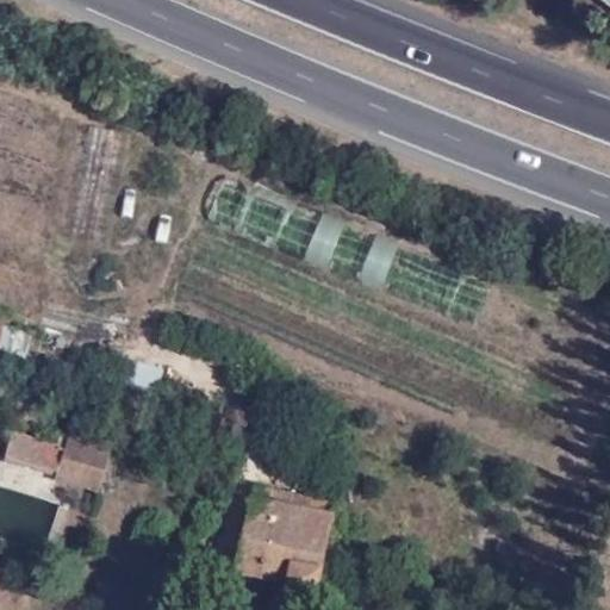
[(609,0),(592,0),(609,11),(609,0)]
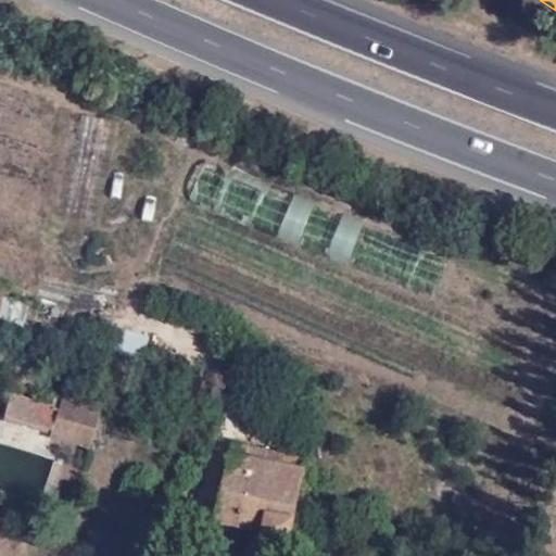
[(186,206),(433,290),(446,250),(199,167),(186,206)]
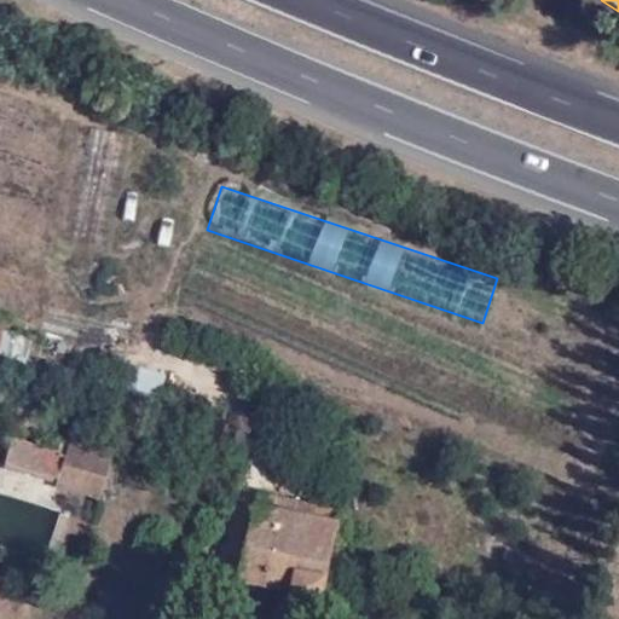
[(0,363),(5,364),(12,320),(0,318),(0,363)]
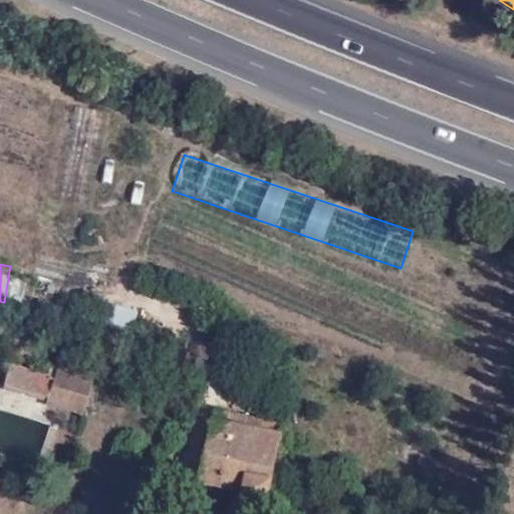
[(111,304),(103,327),(130,335),(137,312),(111,304)]
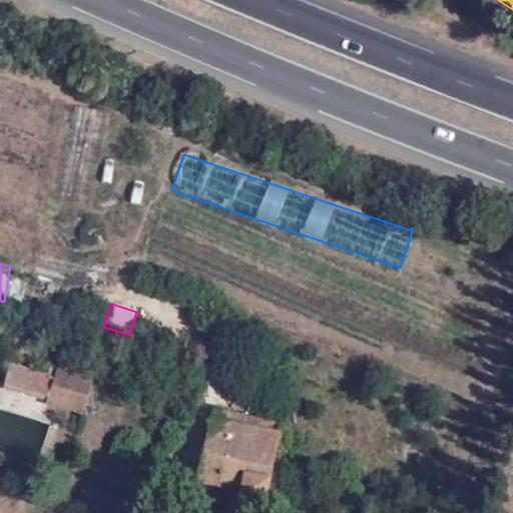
[(54,376),(11,362),(7,386),(49,399),(47,407),(86,415),(93,393),(92,375),(57,364),(54,376)]
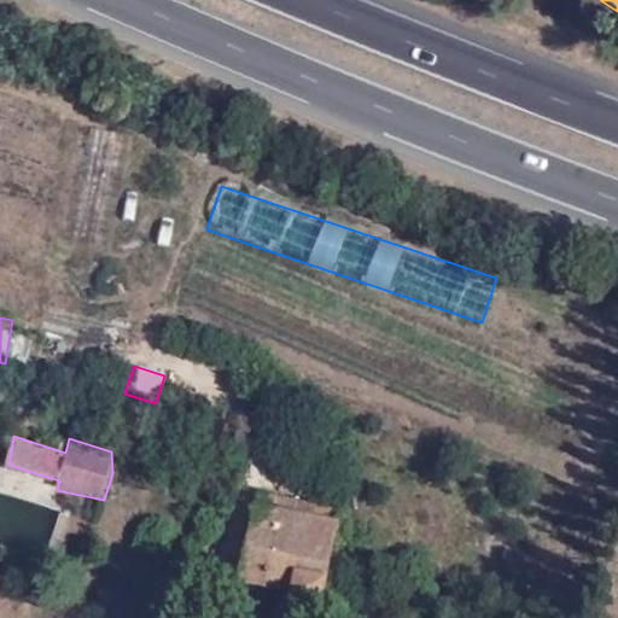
[(342,509),(257,493),(239,583),(285,592),(283,604),(321,611),(342,509)]
